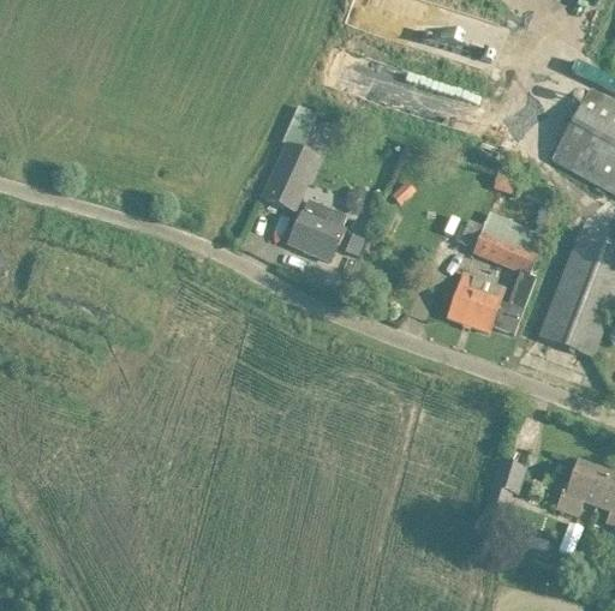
[(614,101),(583,84),(545,155),(614,192),(614,101)]
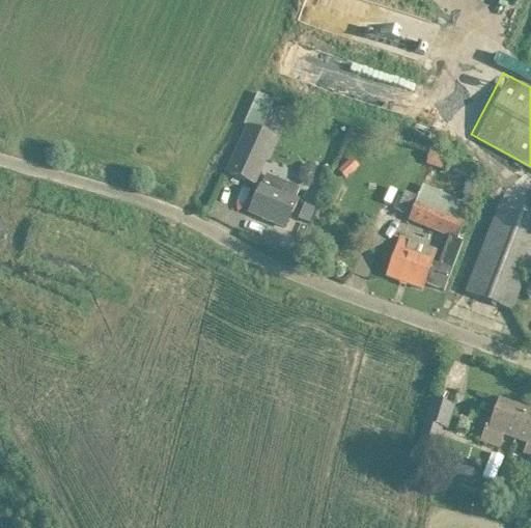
[(226,172),(236,176),(252,183),(271,138),(245,127),(226,172)]
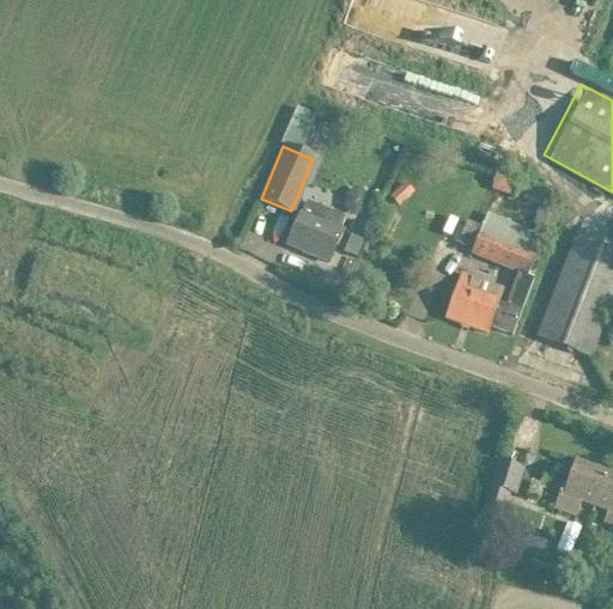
[(538,202),(545,187),(497,171),(491,187),(514,194),(516,187),(526,190),(523,198),(538,202)]
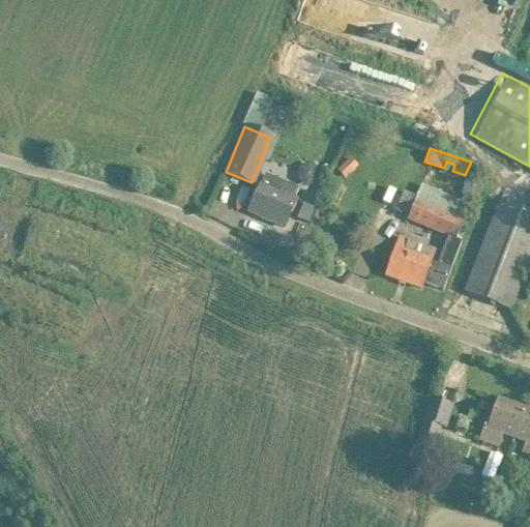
[(345,176),(358,164),(350,155),(336,168),(345,176)]
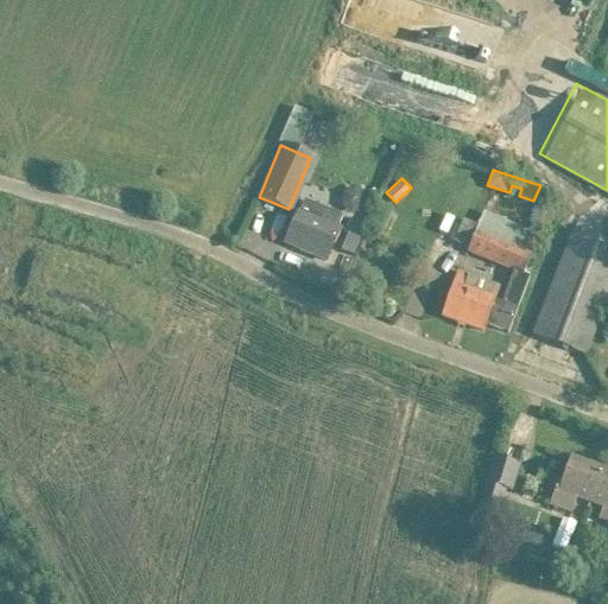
[(303,197),(295,218),(285,241),(325,258),(340,226),(337,224),(342,214),(303,197)]
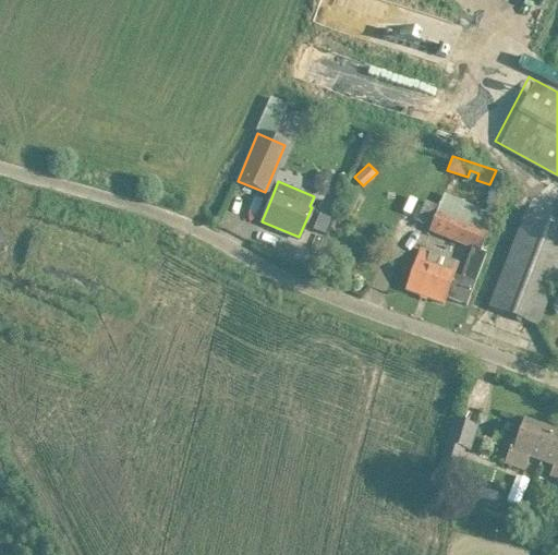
[(473,282),(486,252),(480,249),(496,214),(488,212),(498,193),(480,184),(470,204),(444,193),(438,205),(425,200),(416,220),(431,226),(428,229),(471,248),(459,277),(452,275),(458,260),(422,246),(407,288),(443,301),(445,296),(466,303),(473,282)]
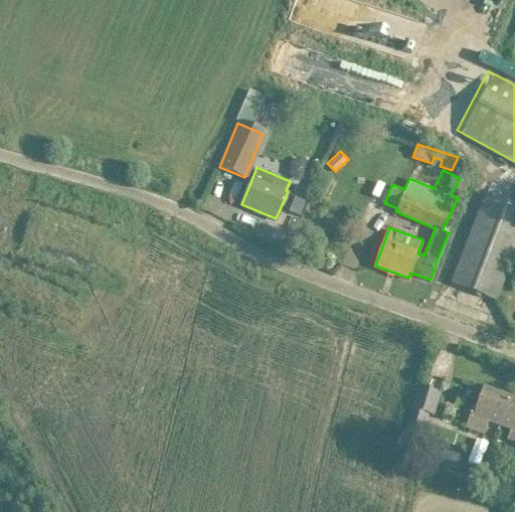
[(514,206),(485,194),(451,282),(496,299),(514,250),(514,206)]
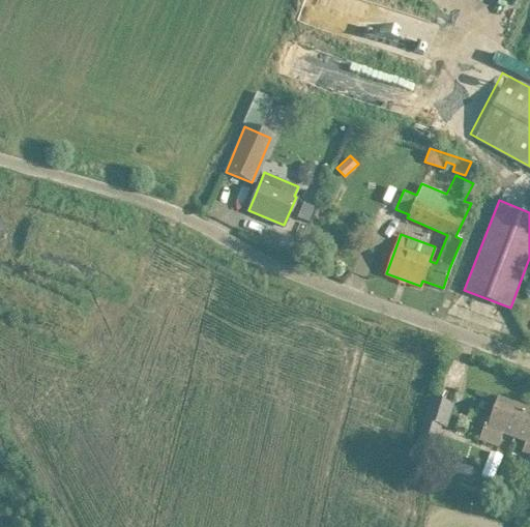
[(431,396),(412,456),(430,461),(440,425),(445,427),(452,403),(431,396)]
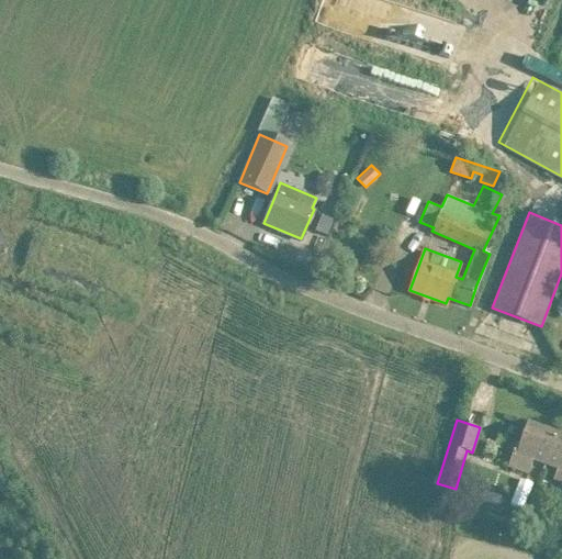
[(544,464),(557,431),(527,420),(519,443),(516,442),(507,465),(528,471),(532,459),(544,464)]
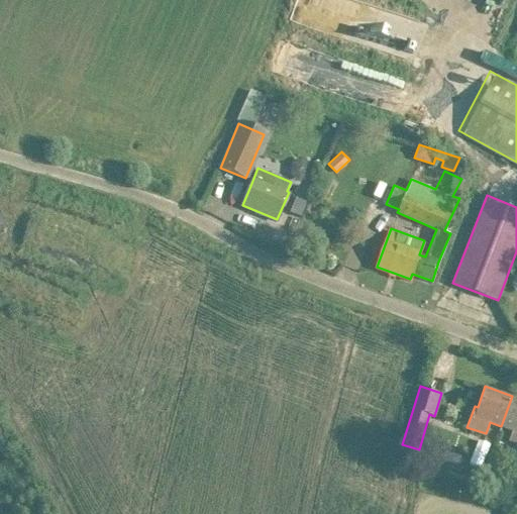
[(516,397),(512,396),(501,426),(512,430),(509,439),(516,441),(516,397)]
